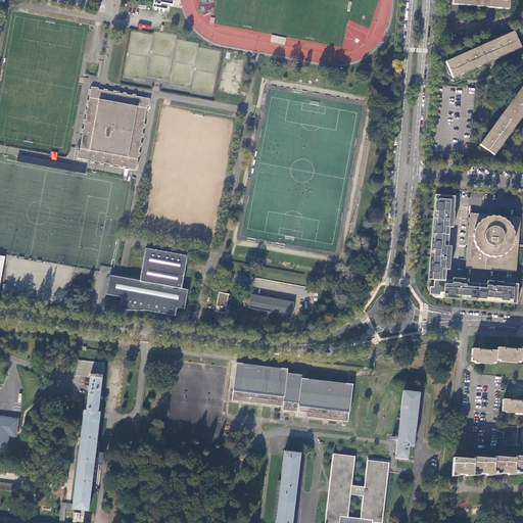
[(153,0),(152,7),(168,9),(169,4),(173,5),(174,0),(153,0)]
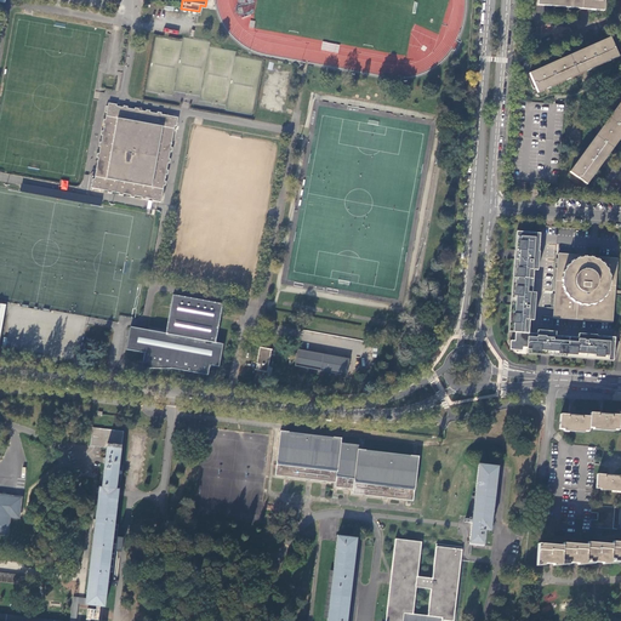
[(605,11),(607,0),(539,0),(539,5),(605,11)]
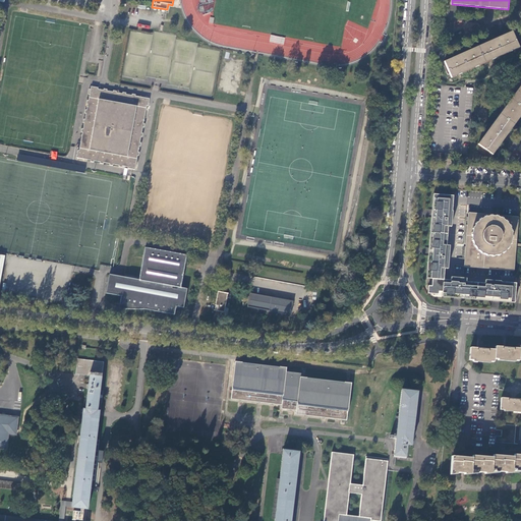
[(444,61),(452,77),(519,48),(512,32),(444,61)]
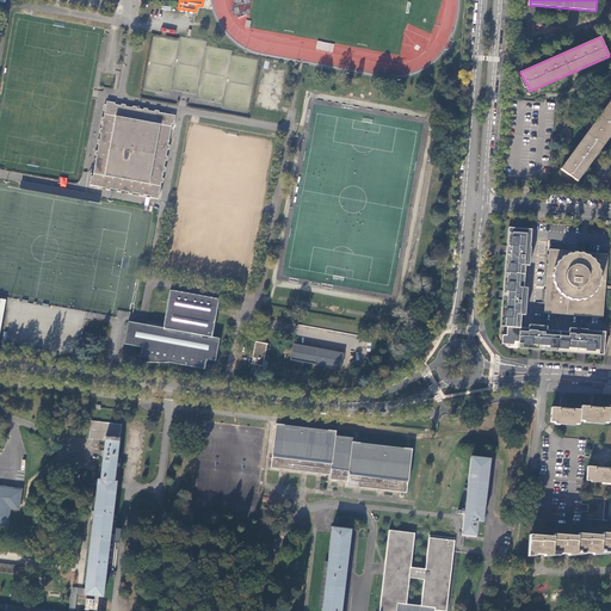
[(505,178),(550,181),(556,103),(511,99),(505,178)]
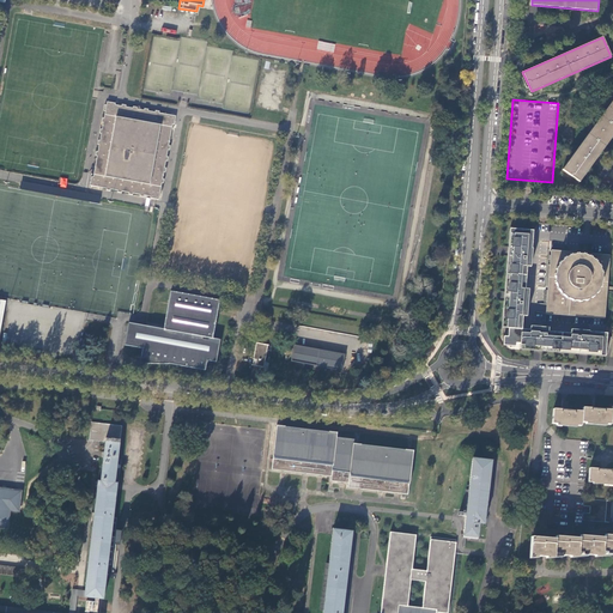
[(580,181),(612,135),(612,101),(563,169),(580,181)]
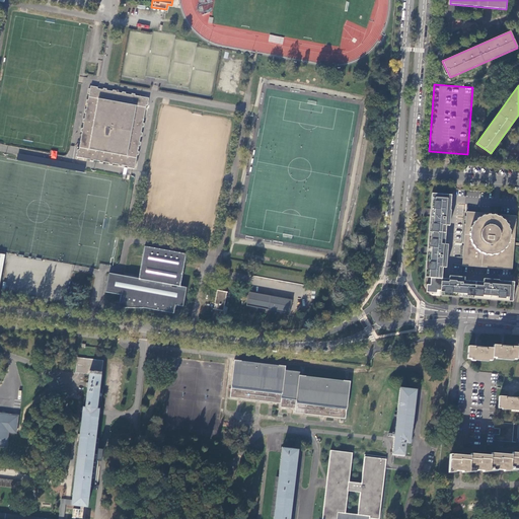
[(127,167),(134,169),(137,155),(138,155),(139,152),(138,151),(139,145),(140,146),(140,142),(139,142),(140,136),(141,137),(142,133),(141,133),(142,127),(143,127),(144,124),(142,123),(146,105),(147,105),(148,98),(134,95),(135,94),(131,93),(131,94),(125,93),(125,92),(122,91),(122,93),(116,91),(116,90),(112,90),(112,91),(105,90),(106,89),(102,88),(102,89),(97,88),(97,87),(90,86),(87,100),(86,99),(85,103),(87,103),(86,109),(84,109),(83,113),(85,113),(84,119),(83,119),(82,123),(83,123),(82,129),(81,128),(80,132),(81,132),(78,150),(77,149),(76,157),(89,159),(89,161),(93,161),(93,160),(99,161),(99,162),(102,163),(102,161),(108,163),(108,164),(112,165),(113,163),(119,164),(118,166),(122,166),(122,165),(127,166),(127,167)]
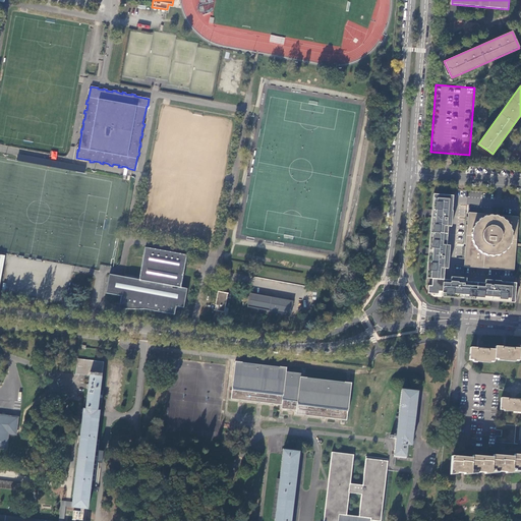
[(435,193),(432,193),(431,210),(431,214),(430,218),(428,247),(427,251),(427,255),(425,278),(427,278),(429,251),(433,214),(435,193)]
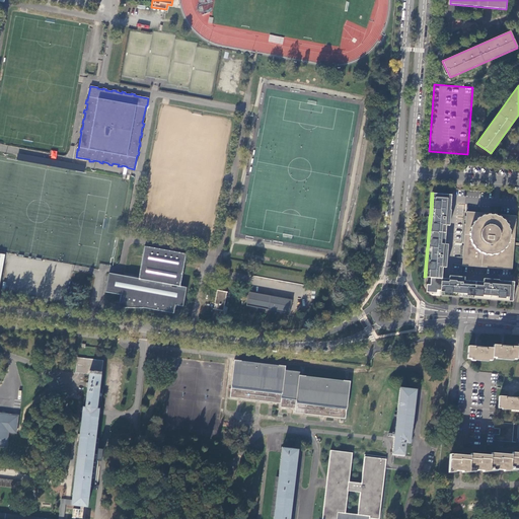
[(442,267),(444,243),(445,225),(448,195),(433,193),(432,213),(428,250),(426,277),(430,277),(432,278),(431,284),(429,284),(426,284),(425,292),(436,293),(436,290),(439,290),(439,293),(455,294),(494,298),(512,299),(513,284),(483,282),(463,280),(448,279),(441,278),(442,267)]
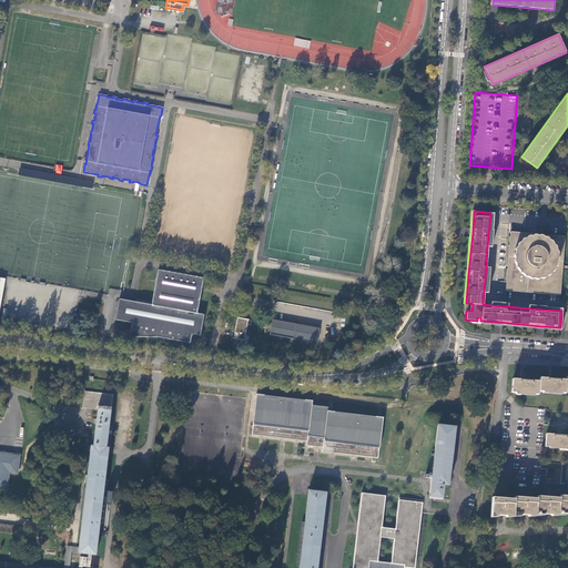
[(565,237),(511,232),(506,291),(560,295),(566,237),(565,237)]
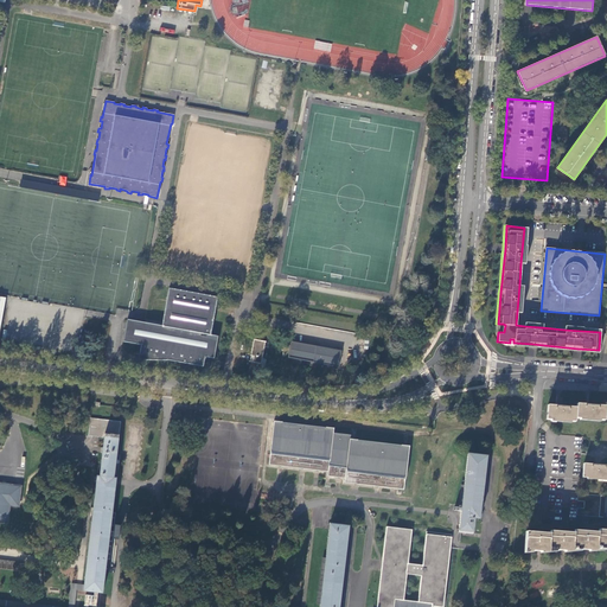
[(167,360),(203,368),(204,357),(213,359),(218,337),(210,336),(217,298),(170,288),(161,326),(127,319),(123,340),(141,345),(139,355),(146,356),(145,359),(144,359),(144,360),(166,362),(167,360)]
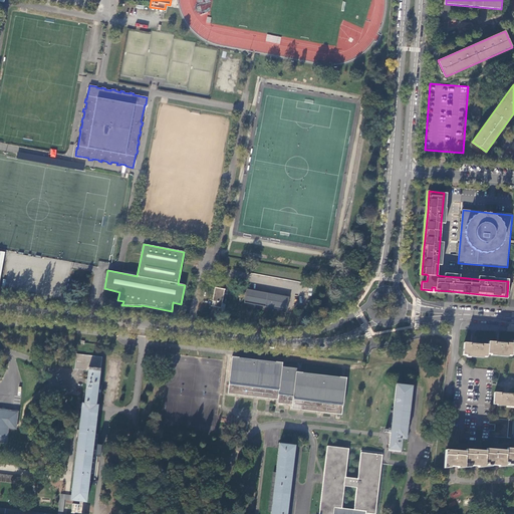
[(214,306),(221,307),(224,289),(215,287),(212,301),(215,301),(214,306)]
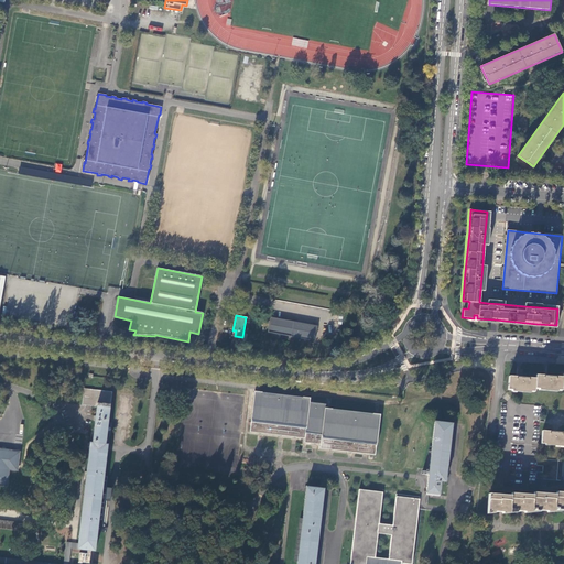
[(270,317),(267,333),(314,342),(315,337),(310,336),(312,325),(270,317)]
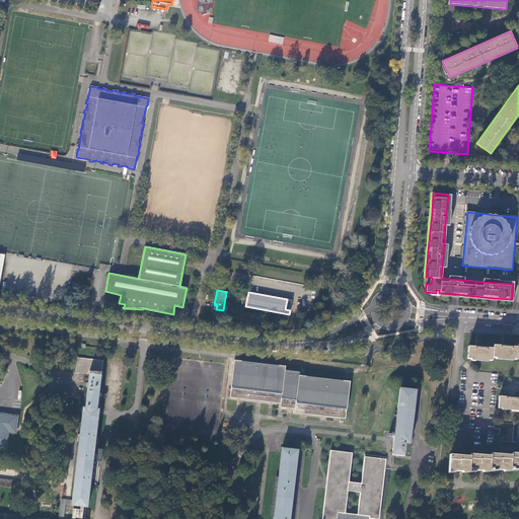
[(492,348),(492,358),(495,358),(495,359),(512,361),(512,359),(516,360),(516,356),(517,347),(503,346),(501,346),(499,345),(493,345),(493,346),(493,347),(492,348)]
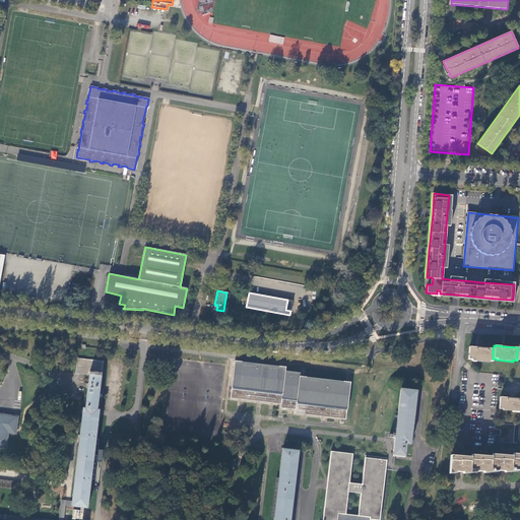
[(492,362),(493,359),(493,348),(482,347),(476,347),(475,346),(469,346),(467,359),(471,360),(471,361),(489,363),(489,361),(492,362)]
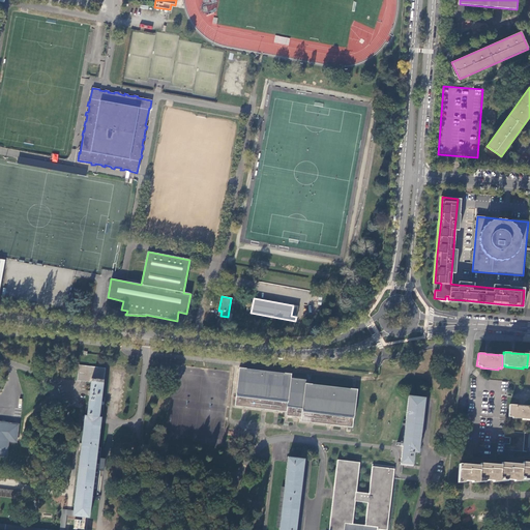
[(0,529),(77,529),(77,528),(84,529),(86,517),(89,518),(93,488),(95,488),(100,448),(98,447),(101,422),(101,417),(99,417),(102,394),(106,369),(80,364),(78,380),(91,381),(88,408),(87,415),(85,415),(74,510),(67,509),(63,509),(60,529),(58,529),(0,523),(0,529)]
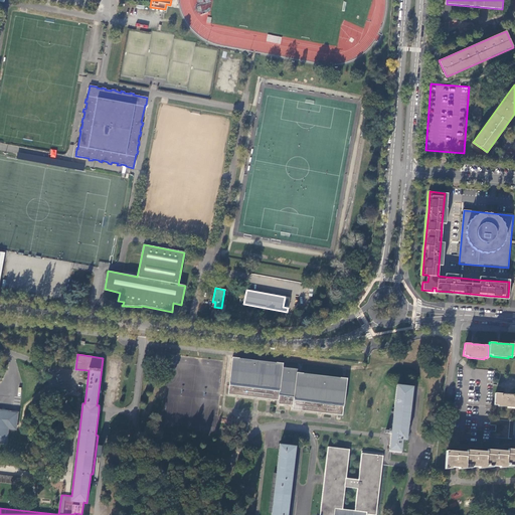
[(335,414),(343,415),(347,378),(345,378),(342,377),(303,373),(297,372),(297,368),(283,367),(284,363),(233,357),(228,394),(279,400),(278,404),(293,406),(292,409),(335,414)]
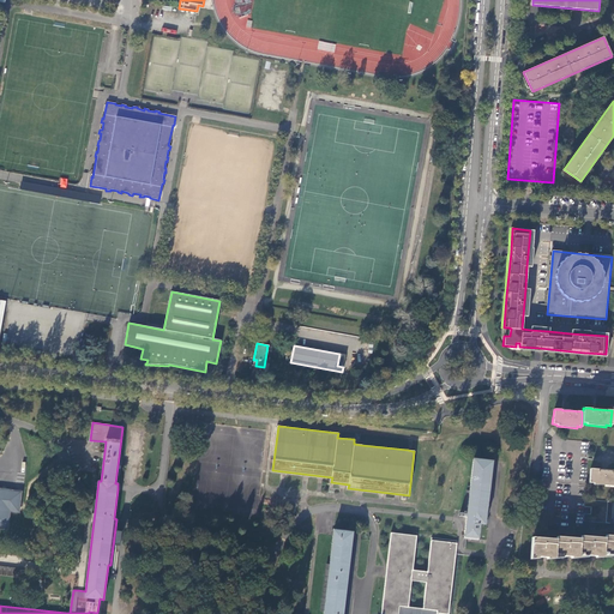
[(583,528),(584,521),(585,499),(588,469),(589,461),(589,459),(589,457),(589,456),(590,441),(563,439),(557,439),(546,438),(543,468),(539,524),(548,525),(551,525),(583,528)]
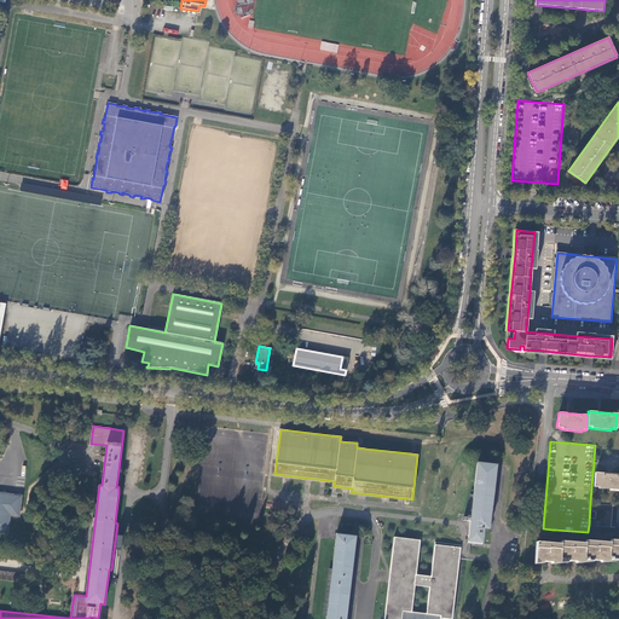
[(468,541),(482,542),(484,528),(489,528),(490,526),(490,524),(496,470),(497,464),(478,462),(473,495),(470,495),(468,515),(470,515),(469,528),(468,541)]
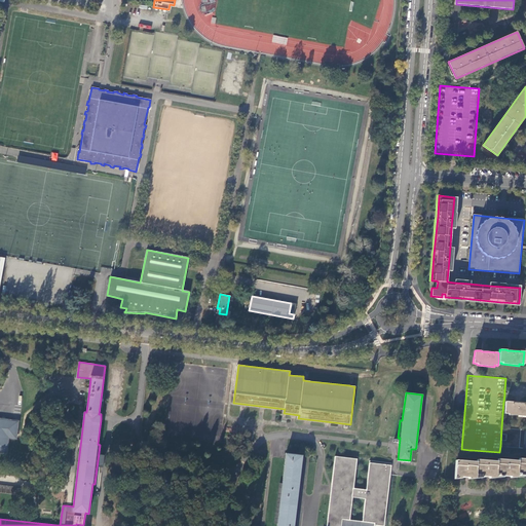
[(525,403),(519,403),(517,403),(515,403),(505,402),(504,413),(508,414),(508,415),(525,416),(525,403)]
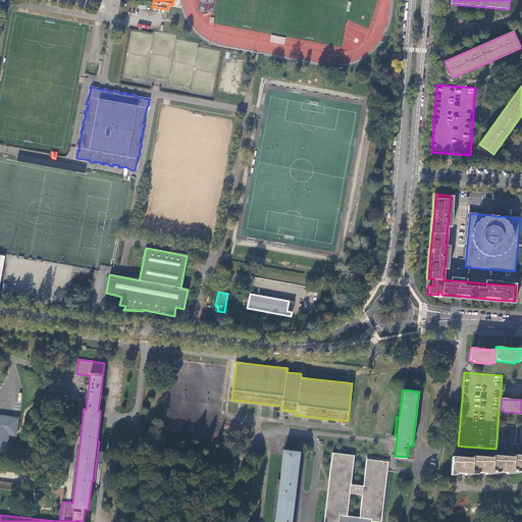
[(0,450),(7,451),(9,435),(16,436),(17,430),(18,419),(19,417),(0,415),(0,450)]
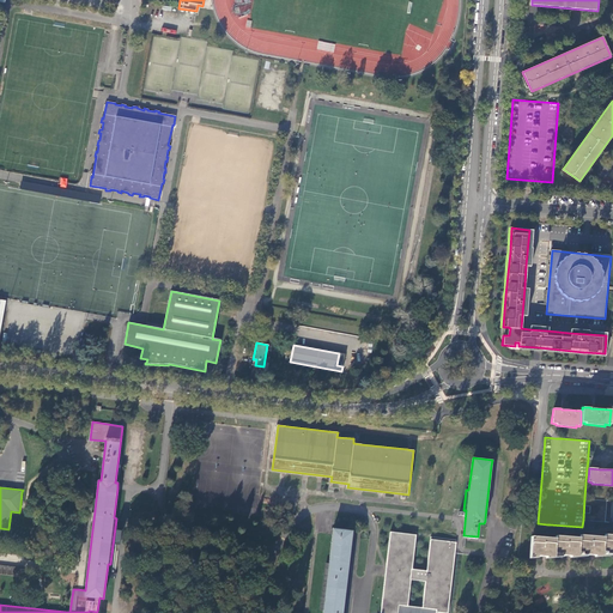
[(584,498),(583,520),(589,521),(590,521),(606,522),(607,501),(595,499),(584,498)]
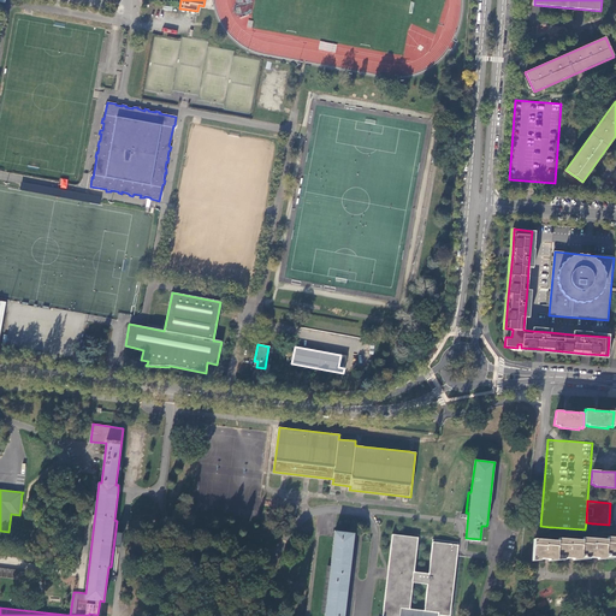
[(350,531),(335,529),(335,537),(331,567),(327,566),(321,612),(325,612),(324,615),(344,615),(354,540),(354,533),(350,533),(350,531)]
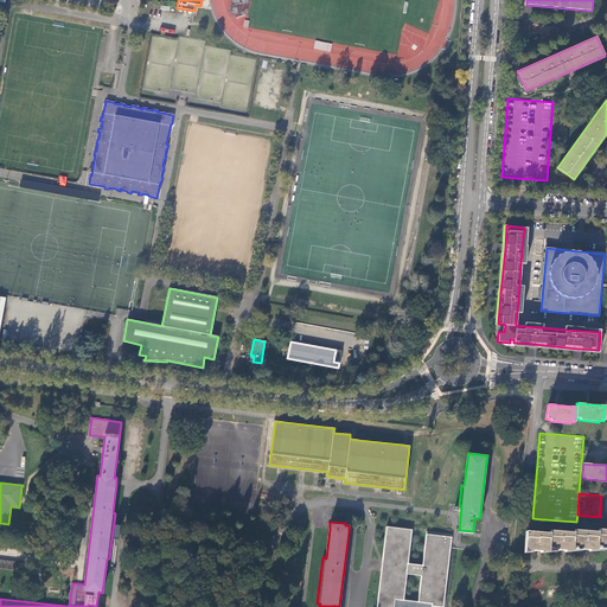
[(443,606),(451,548),(452,534),(427,531),(422,564),(408,563),(413,530),(387,526),(383,561),(382,562),(382,564),(382,570),(376,606),(443,606)]
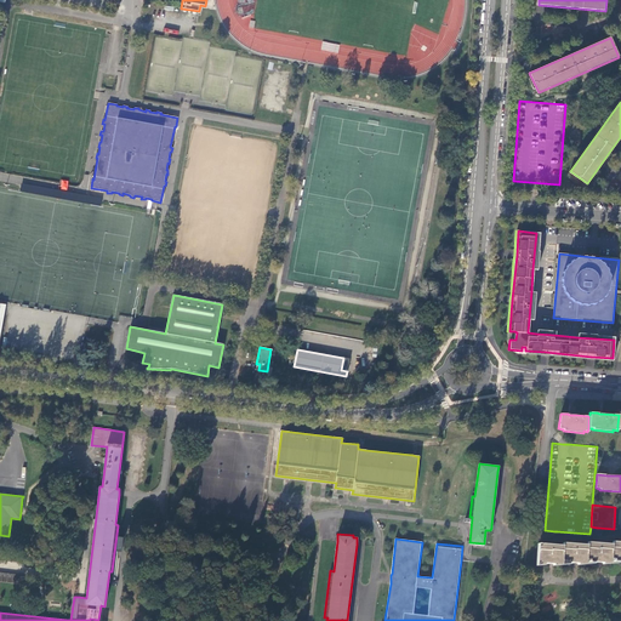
[(540,543),(537,565),(546,565),(546,564),(552,564),(554,564),(554,567),(570,564),(570,563),(575,563),(577,563),(577,565),(594,564),(594,562),(600,563),(602,563),(602,564),(620,563),(620,562),(620,560),(620,541),(613,541),(613,545),(587,542),(587,545),(564,543),(563,546),(540,543)]
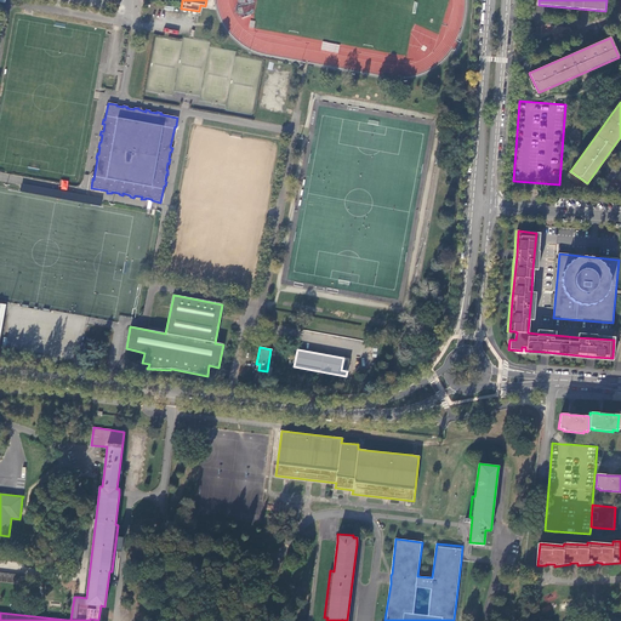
[(0,571),(0,581),(23,585),(24,575),(0,571)]
